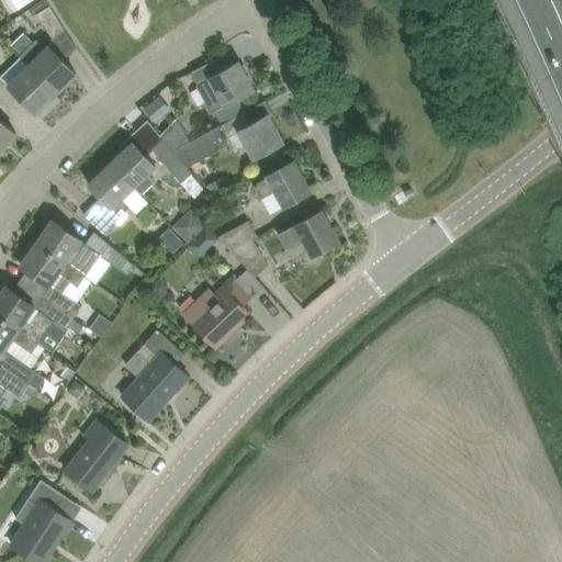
[(65,30),(49,6),(46,0),(45,0),(30,10),(34,15),(37,13),(53,37),(65,30)]
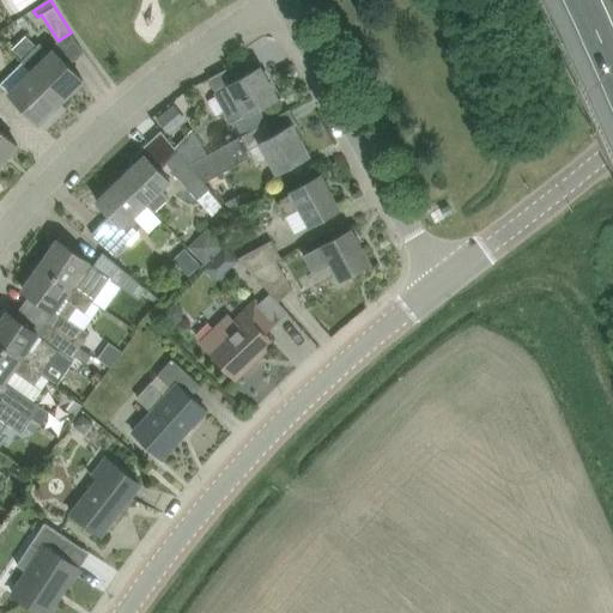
[(24,60),(34,70),(62,99),(84,80),(54,49),(49,54),(40,44),(24,60)]
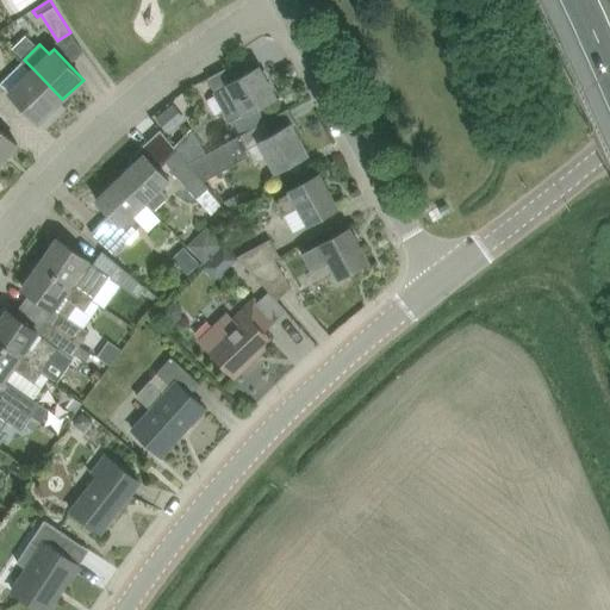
[(207,78),(216,92),(240,136),(241,135),(265,122),(272,118),(263,104),(277,98),(259,66),(251,70),(244,57),(207,78)]
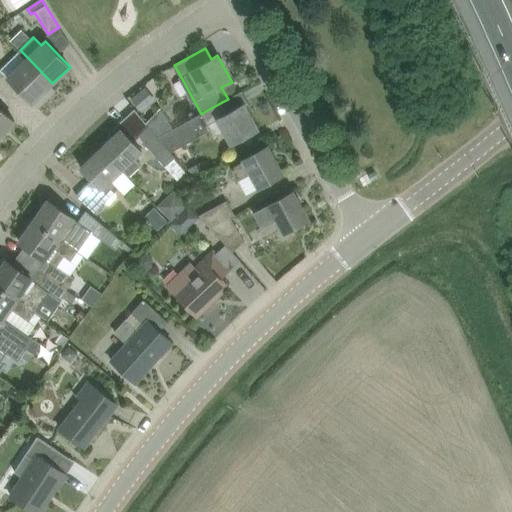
[(52,83),(28,58),(8,77),(33,103),(34,102),(38,106),(54,90),(50,86),(52,83)]
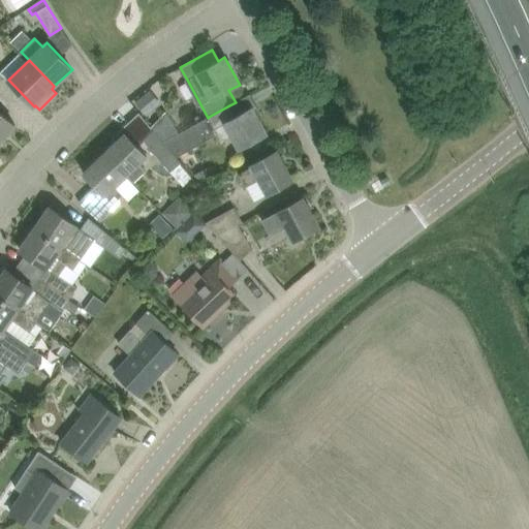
[(135,101),(147,115),(161,103),(150,90),(135,101)]
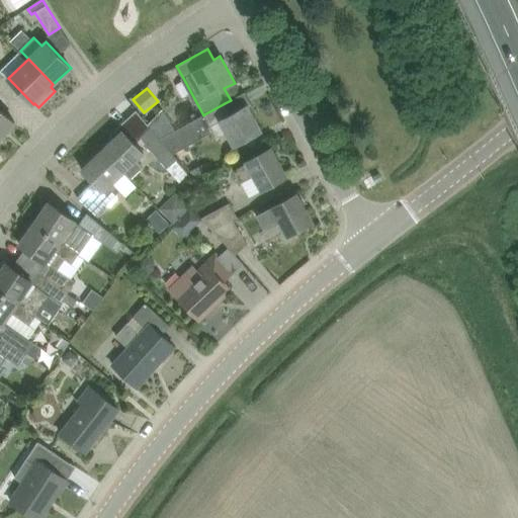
[(236,146),(244,141),(261,131),(247,104),(231,113),(225,103),(204,114),(203,115),(160,139),(173,154),(212,132),(217,140),(228,134),(236,146)]
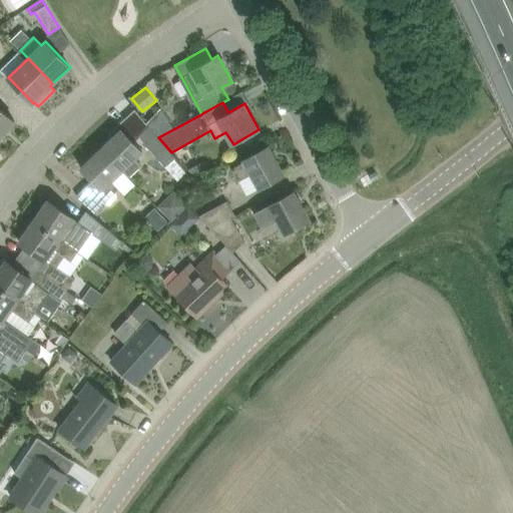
[(0,107),(0,137),(15,121),(0,107)]
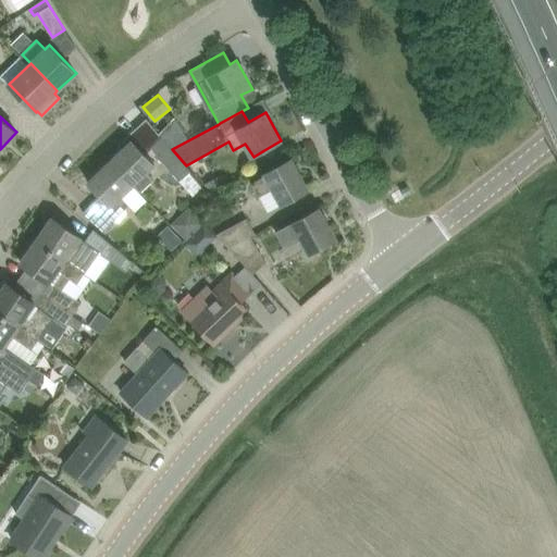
[(163,139),(152,149),(180,182),(190,172),(163,139)]
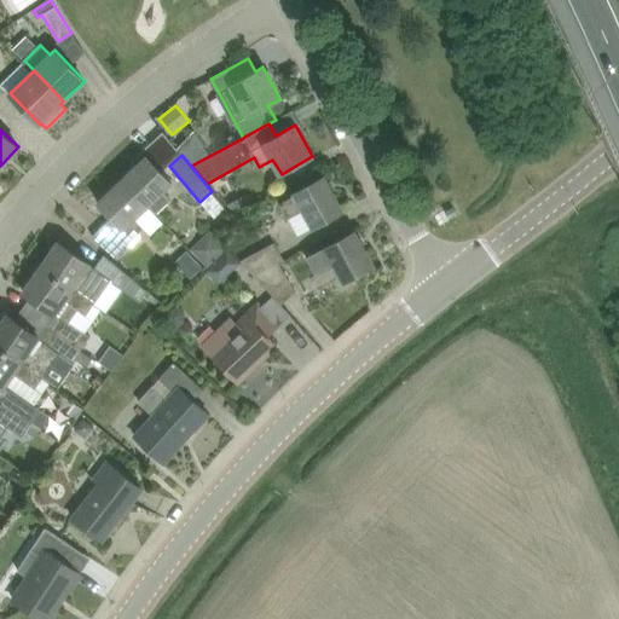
[(171,198),(163,191),(172,183),(163,173),(146,156),(122,179),(148,206),(156,213),(171,198)]
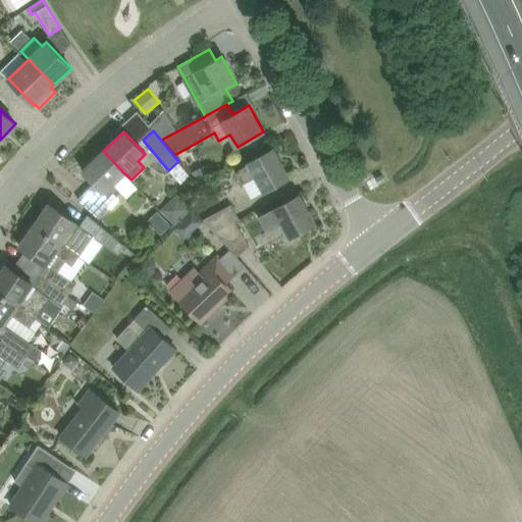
[(273,149),(255,159),(250,161),(251,164),(237,172),(243,184),(255,176),(263,192),(289,177),(273,149)]
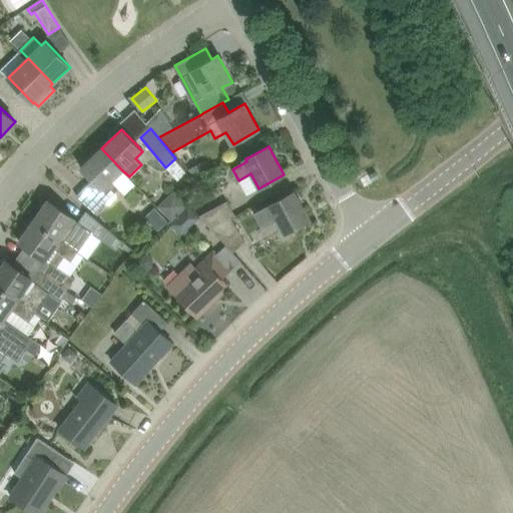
[(117,196),(115,192),(119,189),(110,181),(122,170),(101,148),(81,167),(101,189),(96,194),(86,185),(76,195),(95,213),(105,203),(109,204),(117,196)]
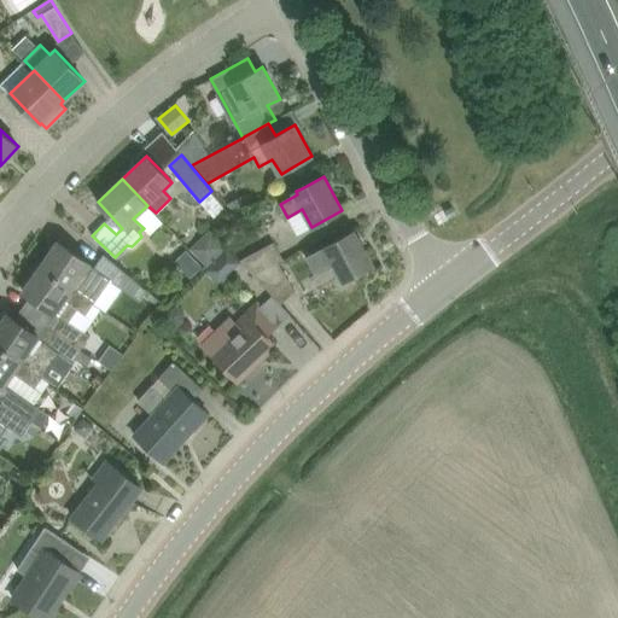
[(227,204),(232,213),(248,204),(243,196),(227,204)]
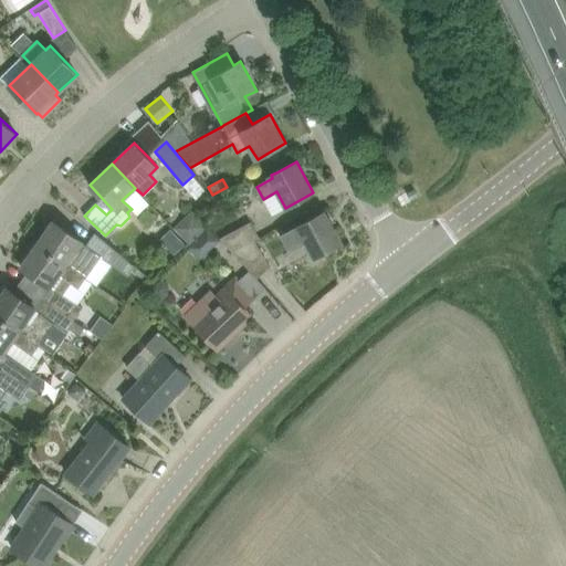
[(207,228),(191,211),(174,228),(189,244),(207,228)]
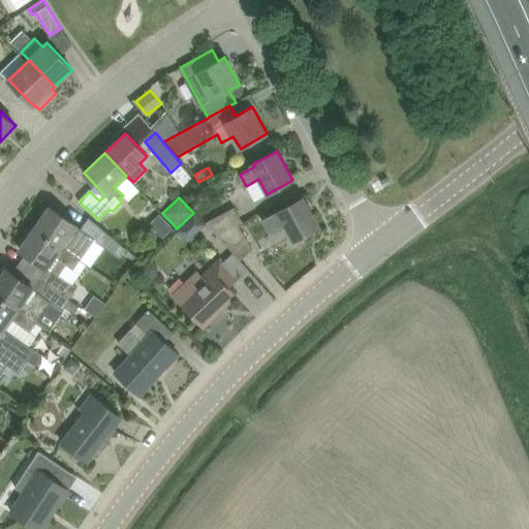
[(279,213),(265,220),(272,234),(285,226),(293,241),(319,227),(303,197),(284,208),(278,211),(279,213)]
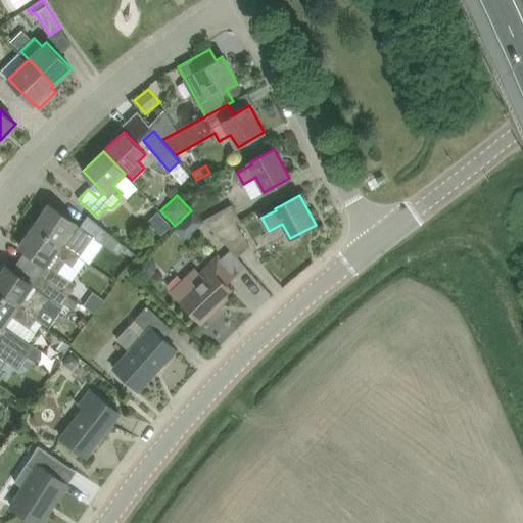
[(50,204),(36,225),(79,255),(92,238),(117,255),(124,246),(87,216),(81,226),(75,222),(66,216),(50,204)]
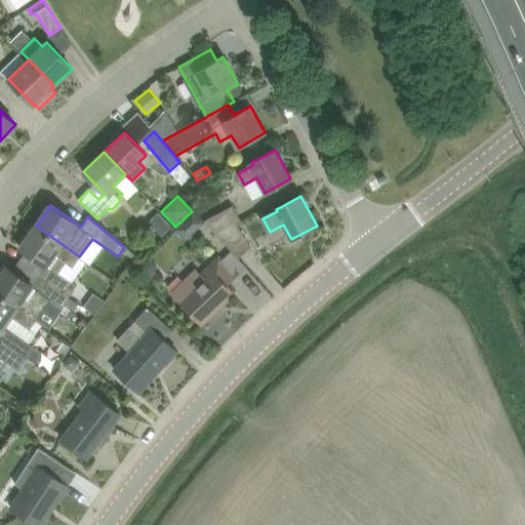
[(215,234),(241,220),(232,205),(203,221),(215,234)]
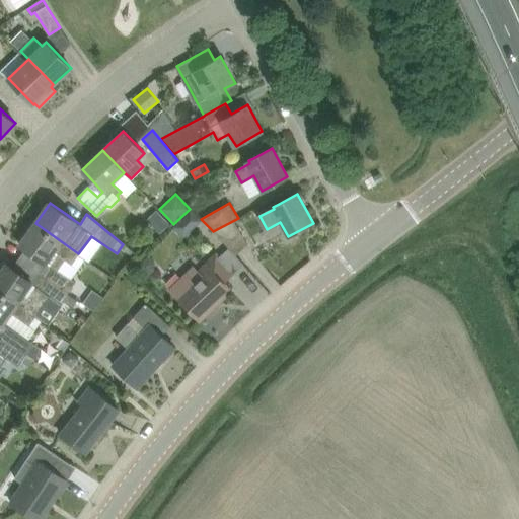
[(183,239),(202,221),(190,209),(171,227),(183,239)]
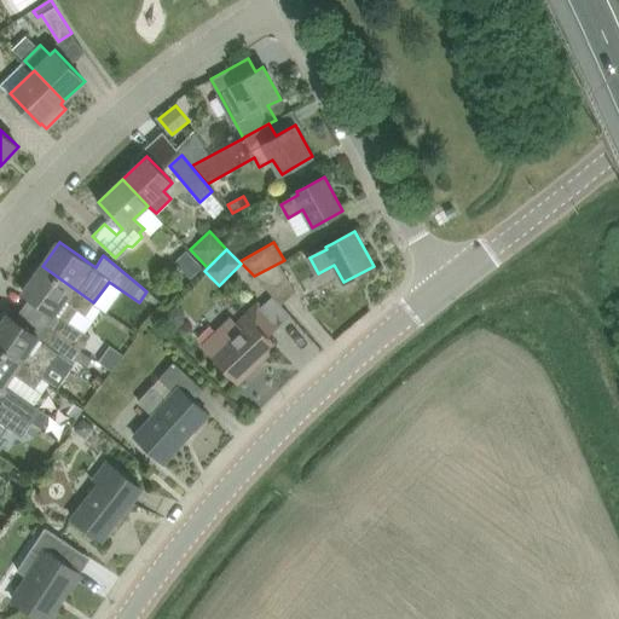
[(175,262),(191,278),(203,266),(186,250),(175,262)]
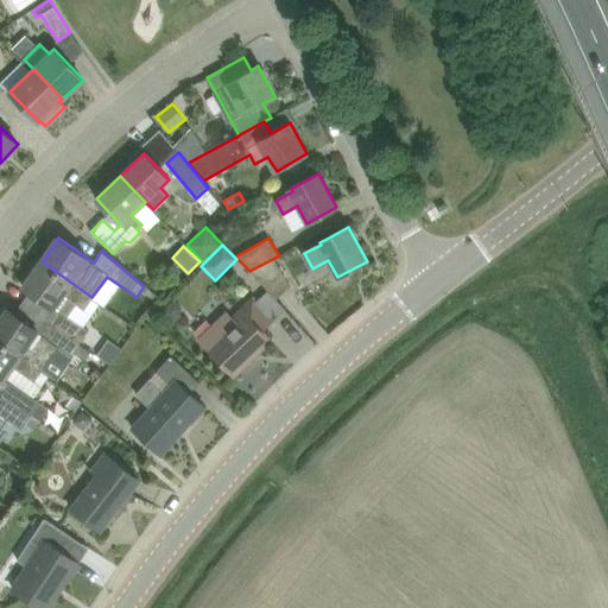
[(279,255),(249,271),(276,299),(290,285),(274,260),(279,257),(279,255)]
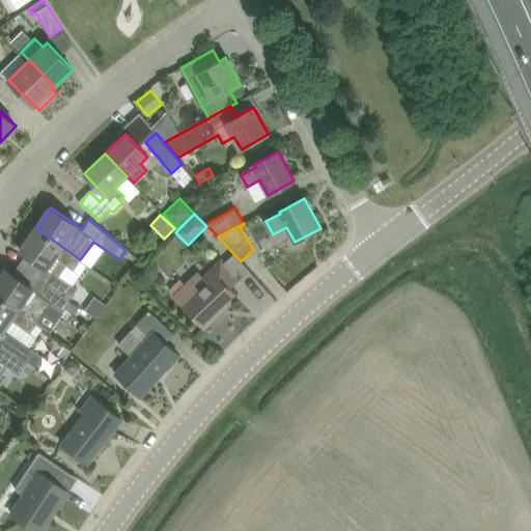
[(50,272),(44,280),(80,306),(87,297),(59,277),(66,266),(73,270),(74,268),(80,259),(36,228),(20,251),(37,262),(47,270),(50,272)]
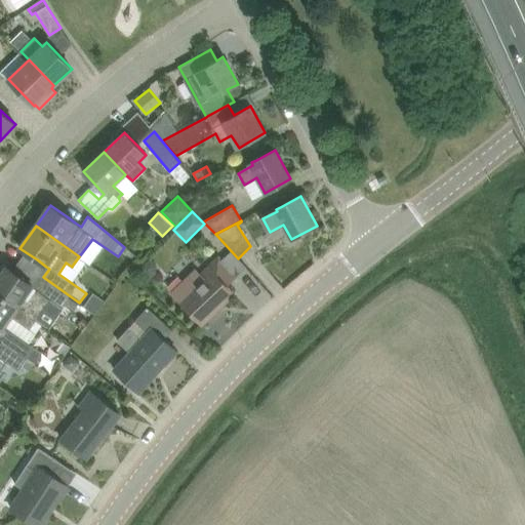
[(170,291),(179,300),(201,324),(234,293),(227,285),(237,276),(216,254),(198,272),(194,269),(170,291)]
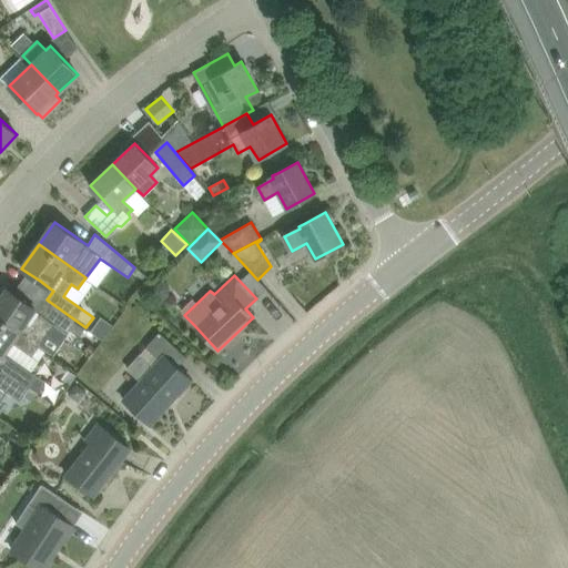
[(80,336),(85,327),(47,300),(39,311),(34,307),(26,301),(7,288),(0,298),(0,315),(40,344),(48,334),(53,325),(66,334),(70,328),(80,336)]
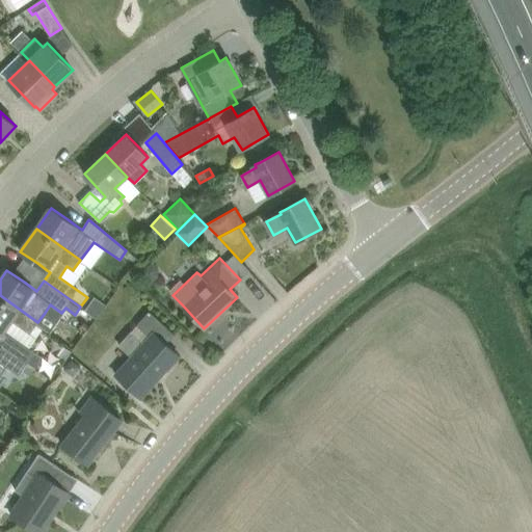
[(0,295),(0,329),(2,333),(11,320),(30,333),(37,322),(0,295)]
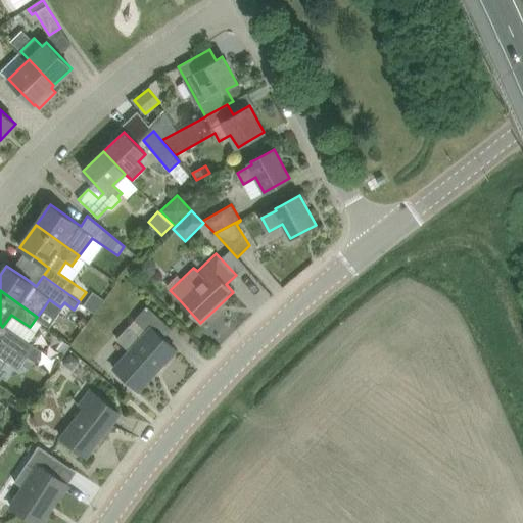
[(85,306),(94,313),(104,299),(94,292),(85,306)]
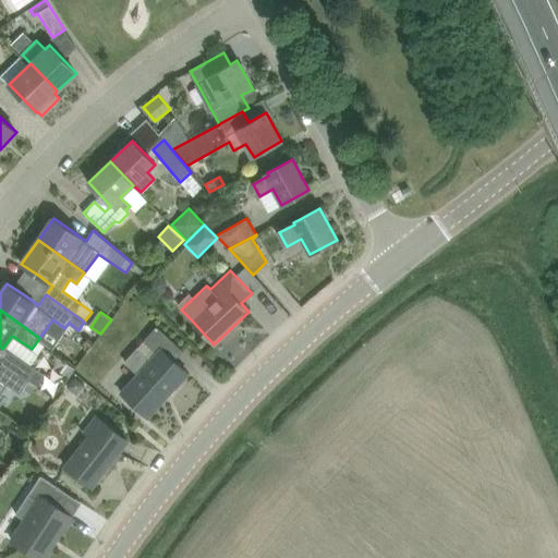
[(183,351),(157,326),(143,341),(155,352),(149,359),(137,348),(125,361),(138,374),(122,393),(147,416),(187,373),(174,361),(183,351)]
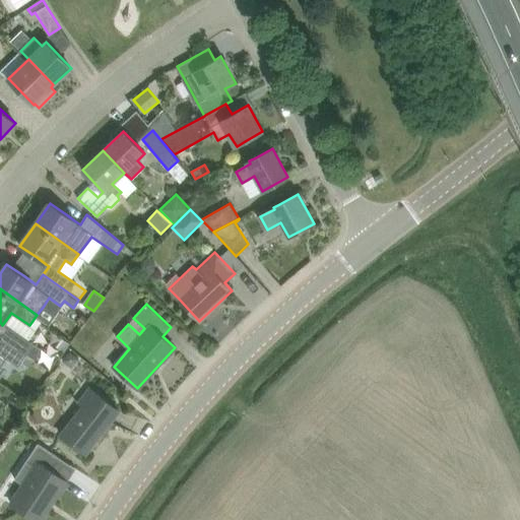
[(34,344),(28,340),(9,327),(8,328),(0,338),(26,354),(34,344)]
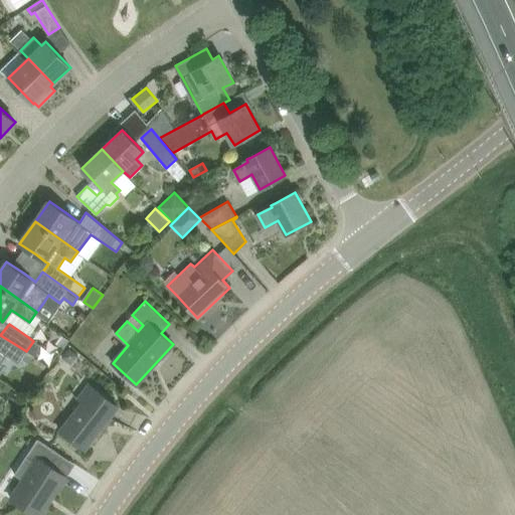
[(0,336),(0,351),(17,364),(26,351),(0,335),(0,336)]
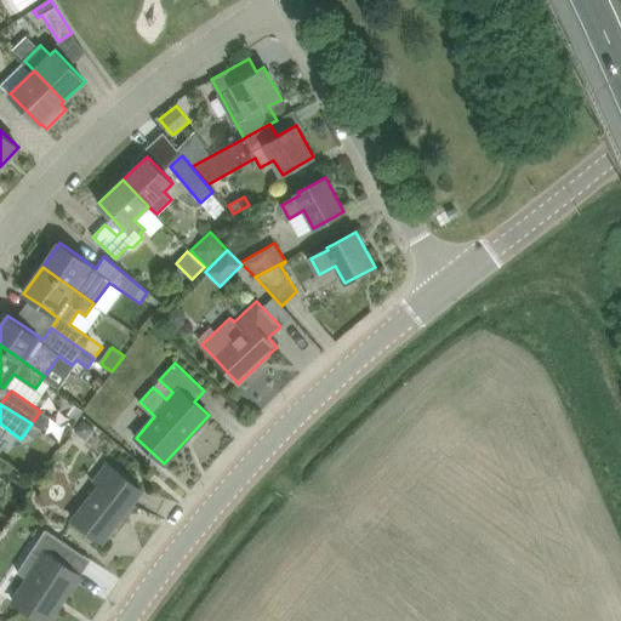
[(75,431),(81,437),(89,436),(95,428),(84,420),(75,431)]
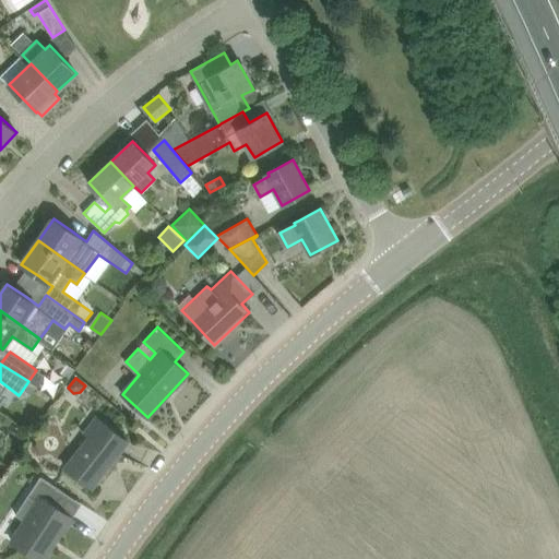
[(128,441),(110,428),(97,417),(85,432),(90,436),(64,466),(92,488),(128,441)]
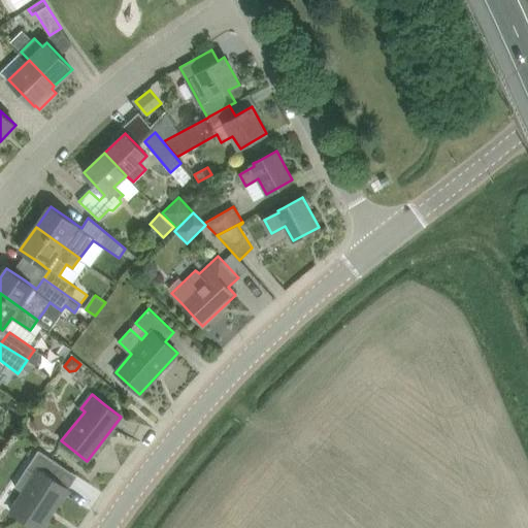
[(36,527),(40,527),(67,488),(52,477),(60,464),(39,450),(24,472),(33,479),(11,512),(36,527)]
